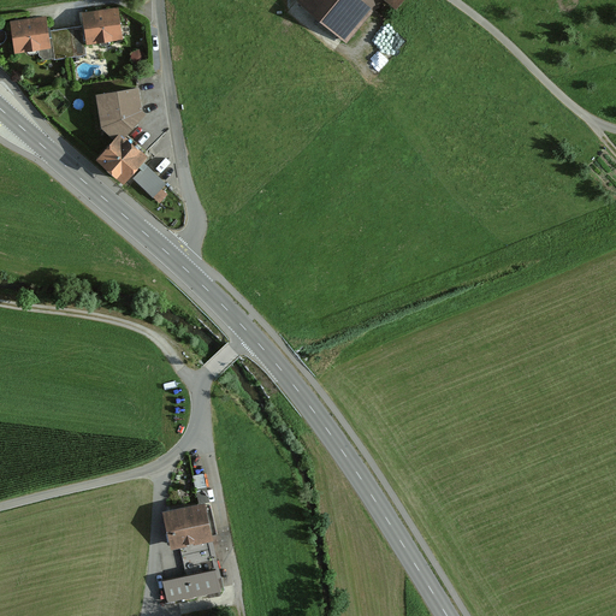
[(306,0),(302,5),(344,42),(380,0),(385,0),(394,7),(401,0),(306,0)]
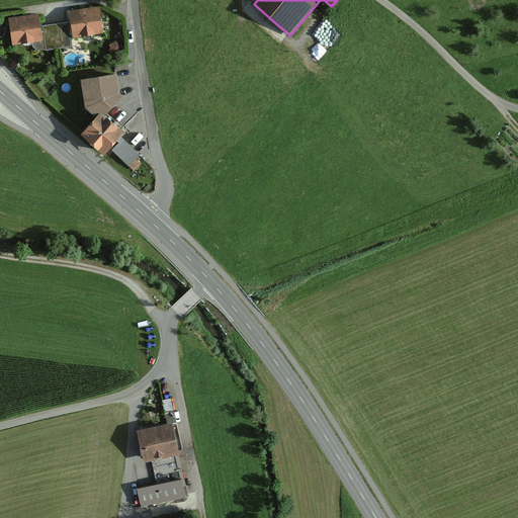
[(98,10),(70,13),(72,36),(101,33),(98,10)]
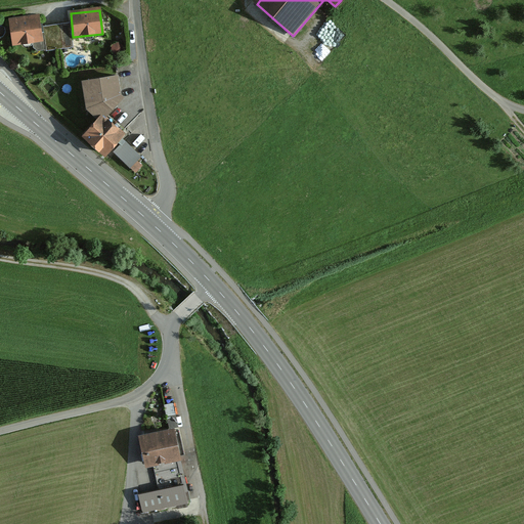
[(38,16),(9,20),(13,46),(41,42),(38,16)]
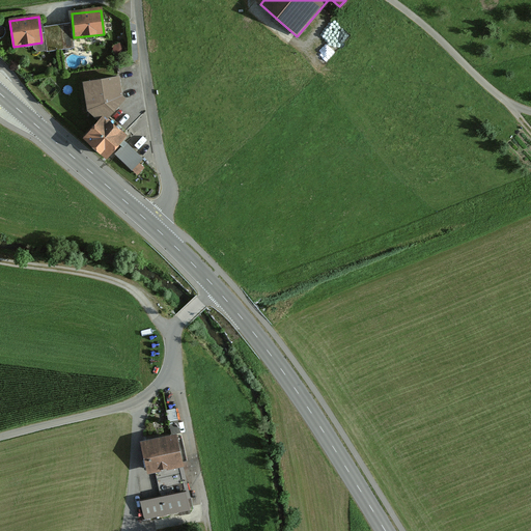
[(70,25),(44,28),(46,53),(73,50),(70,25)]
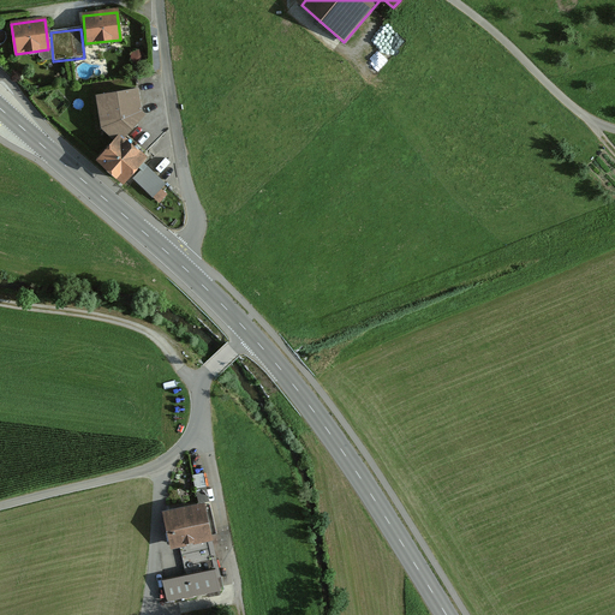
[(160,136),(136,115),(96,161),(120,181),(160,136)]
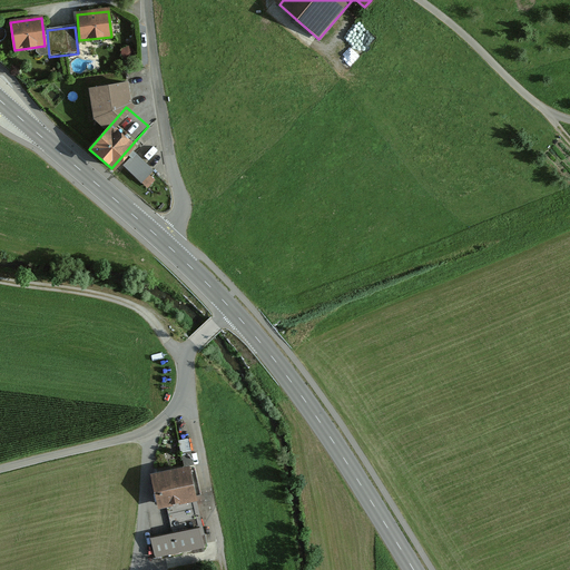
[(153,170),(135,156),(125,168),(141,183),(153,170)]
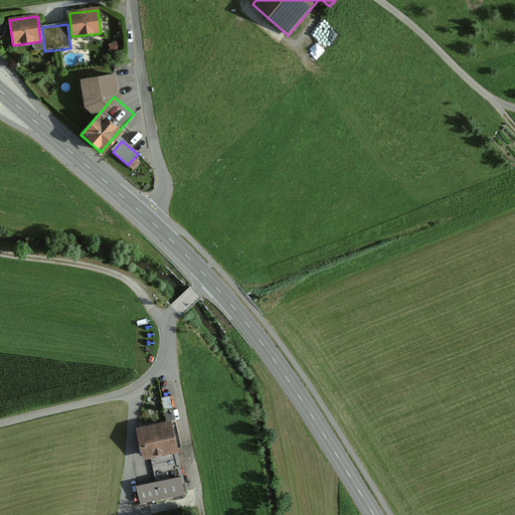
[(168,423),(136,432),(142,459),(152,457),(158,482),(137,487),(141,504),(184,494),(168,423)]
